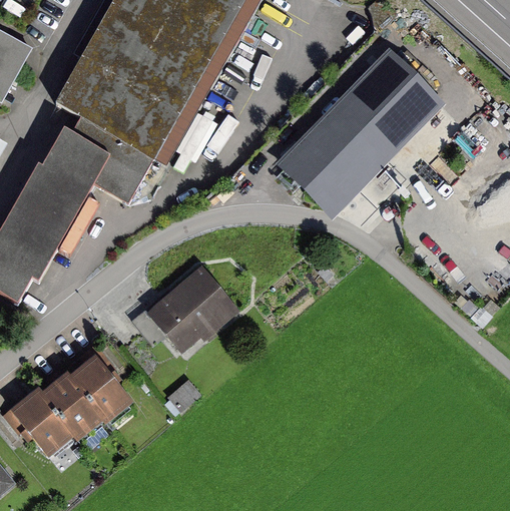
[(112,0),(52,106),(65,113),(0,226),(0,293),(20,305),(88,184),(124,204),(151,158),(162,165),(258,0),(112,0)]
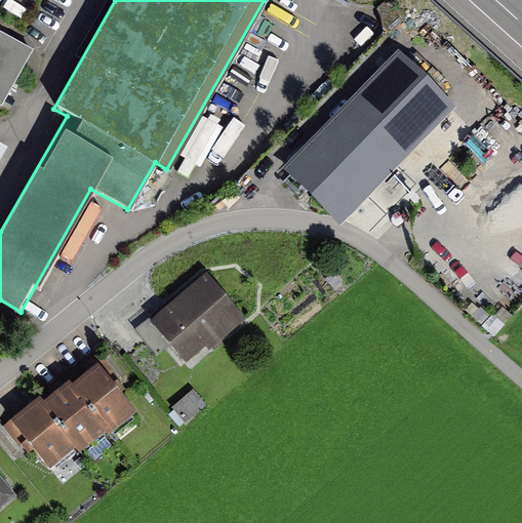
[(0,103),(33,47),(0,28),(0,103)]
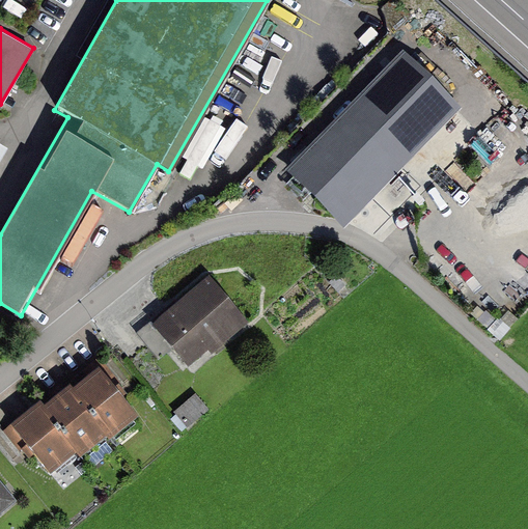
[(454,108),(397,53),(289,166),(348,221),(454,108)]
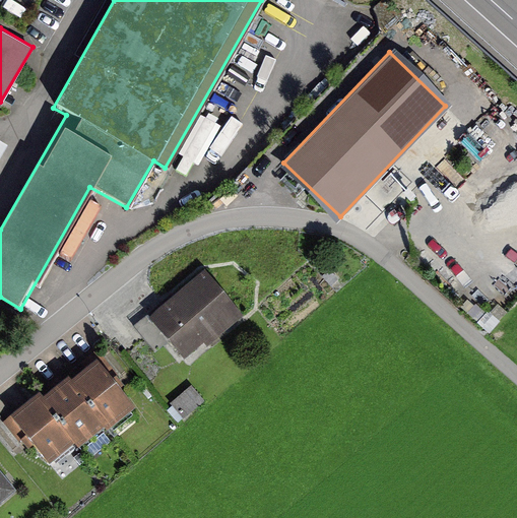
[(204,268),(146,313),(183,359),(241,314),(204,268)]
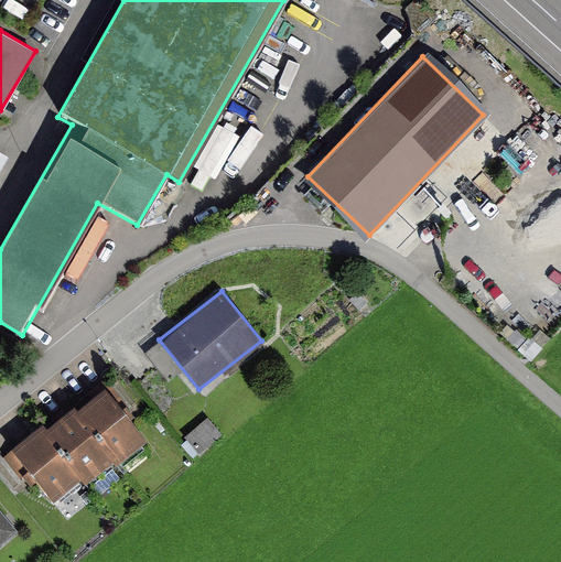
[(39,427),(11,449),(53,500),(78,479),(83,486),(112,462),(120,471),(151,445),(110,396),(87,415),(78,404),(44,433),(39,427)]
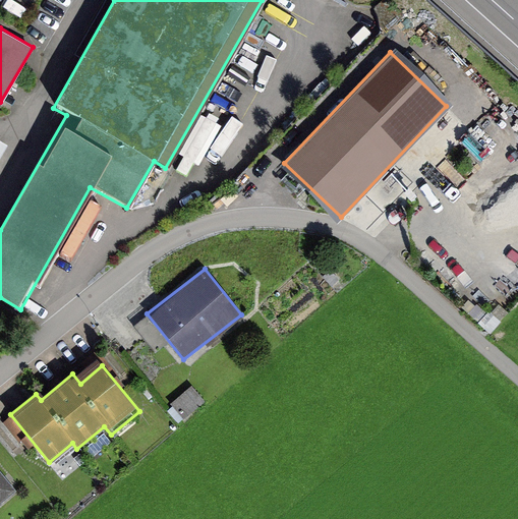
[(0,506),(16,495),(0,472),(0,506)]
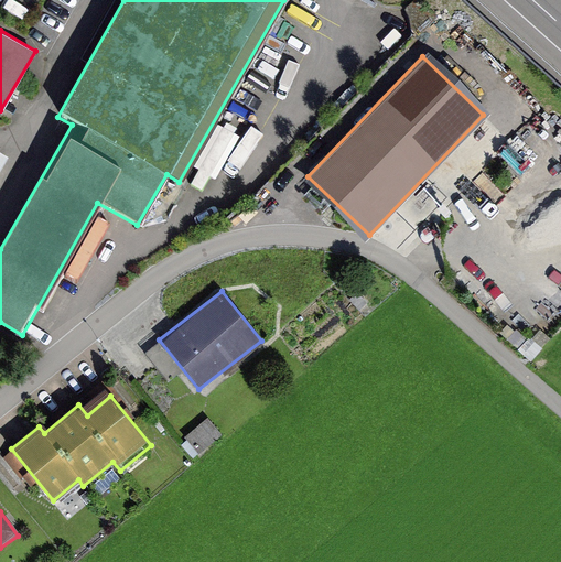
All buildings are outlined.
